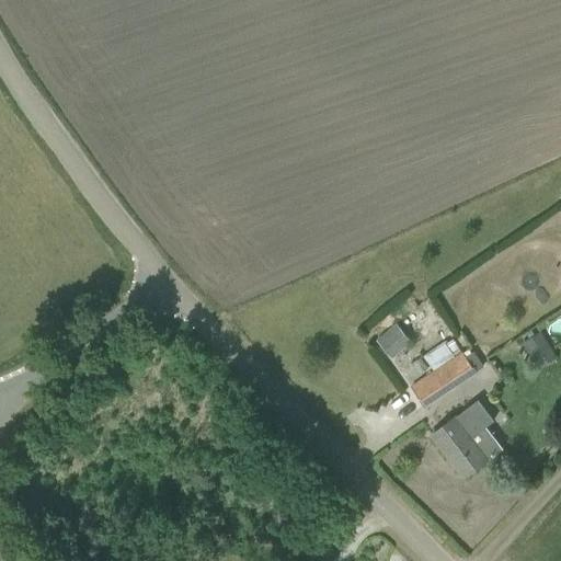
[(377,341),(391,358),(411,342),(398,324),(377,341)]
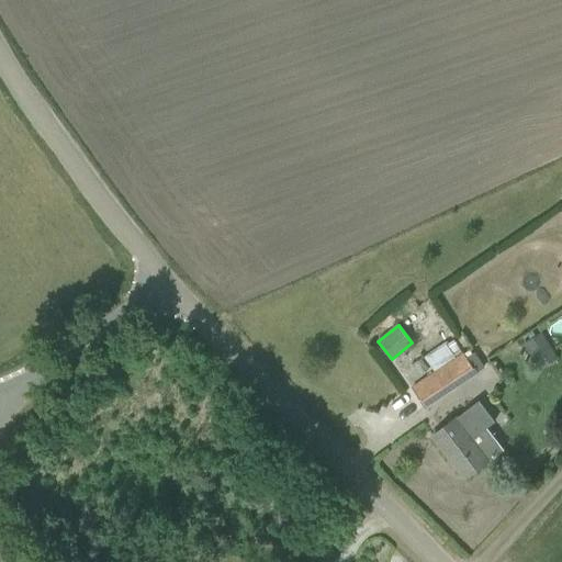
[(524,341),(536,362),(553,352),(541,332),(524,341)]
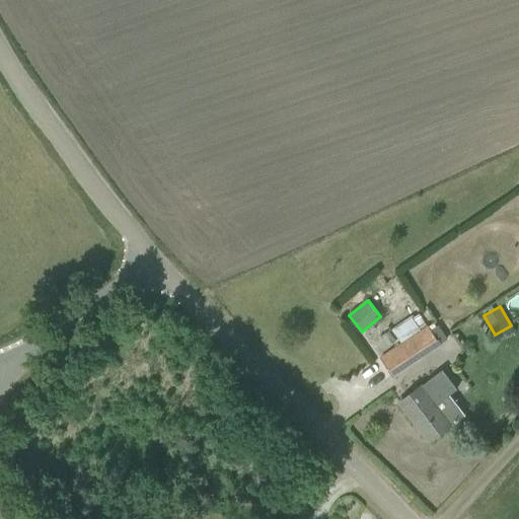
[(434,323),(381,359),(392,375),(446,340),(437,325),(435,326),(434,323)]
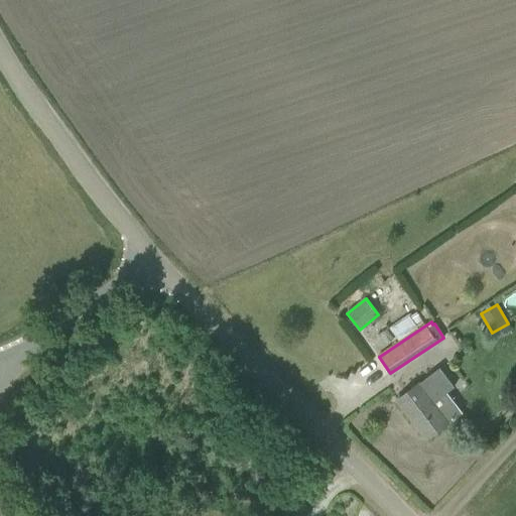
[(387,330),(380,335),(387,344),(394,339),(387,330)]
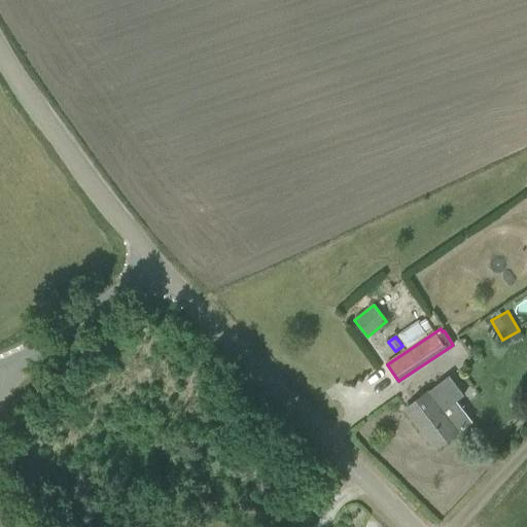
[(422,395),(406,408),(436,448),(458,430),(459,431),(472,421),(457,400),(463,395),(449,376),(428,391),(422,395)]
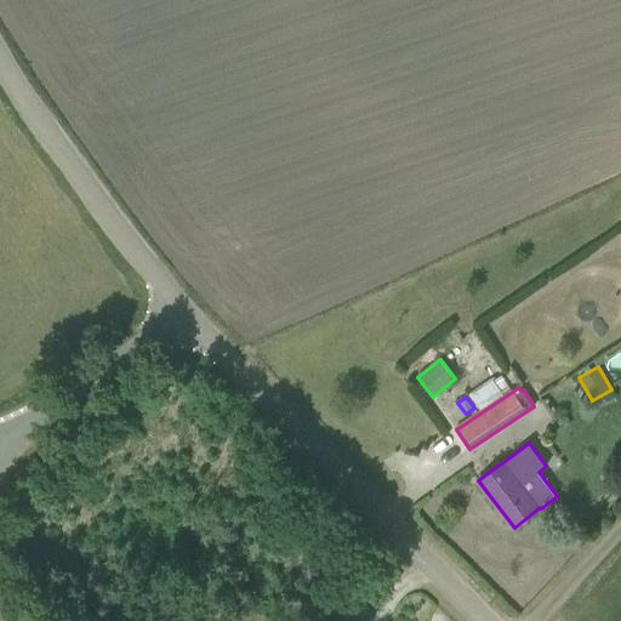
All buildings are outlined.
